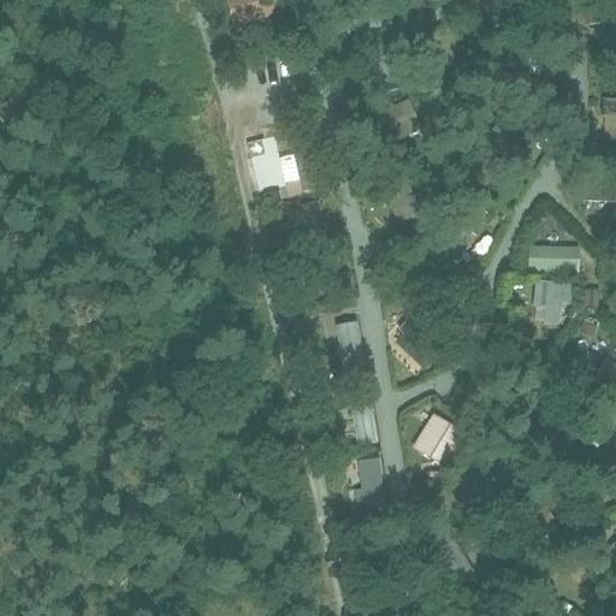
[(282,0),(225,0),(234,28),(285,12),(282,0)]
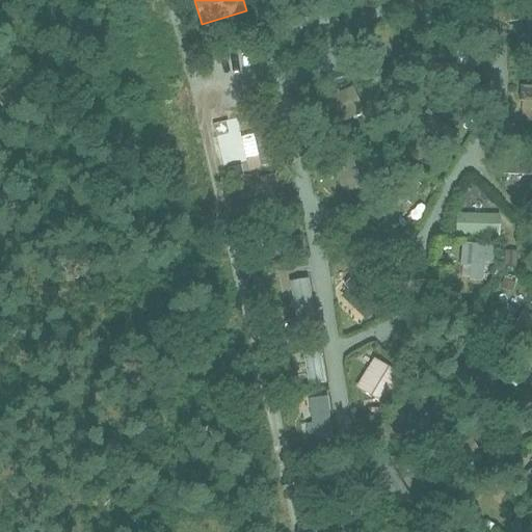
[(364,111),(352,86),(324,99),(337,125),(352,117),(353,120),(357,117),(356,114),(364,111)]
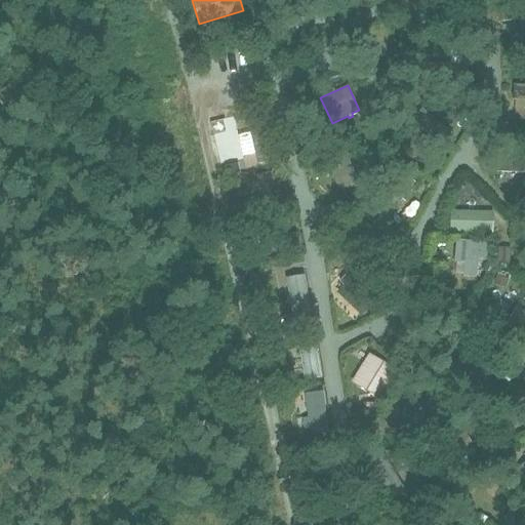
[(274,162),(265,120),(248,123),(257,166),(274,162)]
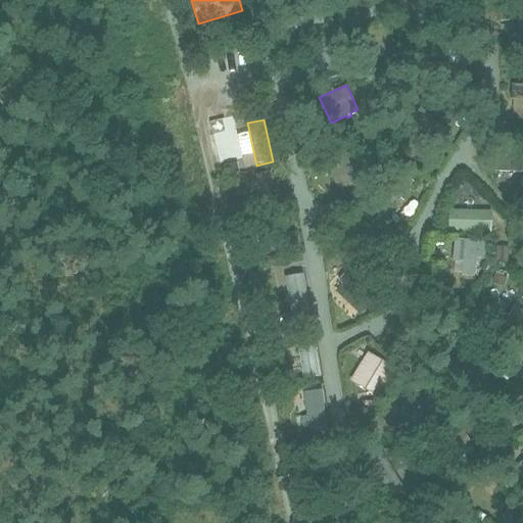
[(358,162),(346,143),(318,159),(326,175),(341,165),(353,187),(366,179),(357,162),(358,162)]
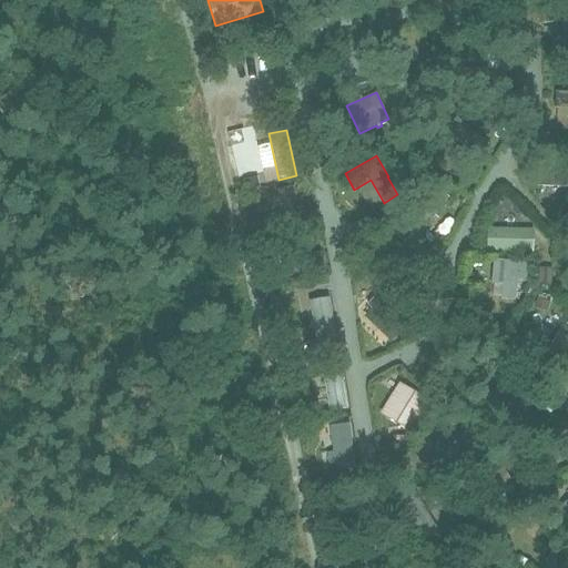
[(450,200),(439,188),(393,229),(404,241),(450,200)]
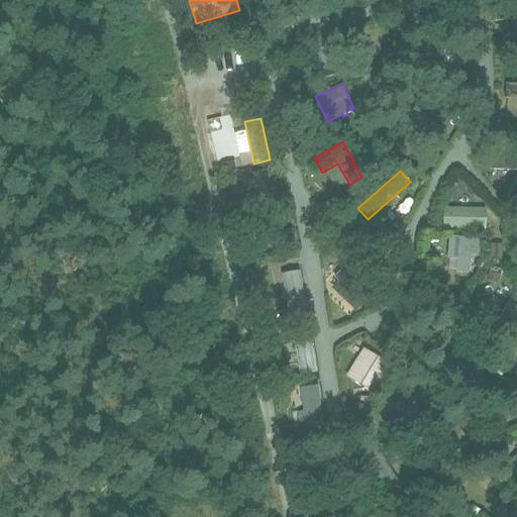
[(486,238),(448,235),(446,259),(457,260),(456,271),(470,272),(472,254),(484,255),(486,238)]
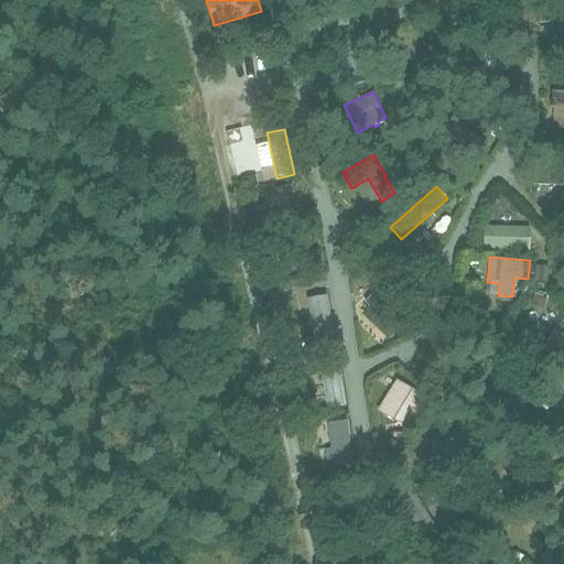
[(285,294),(284,283),(266,285),(267,297),(285,294)]
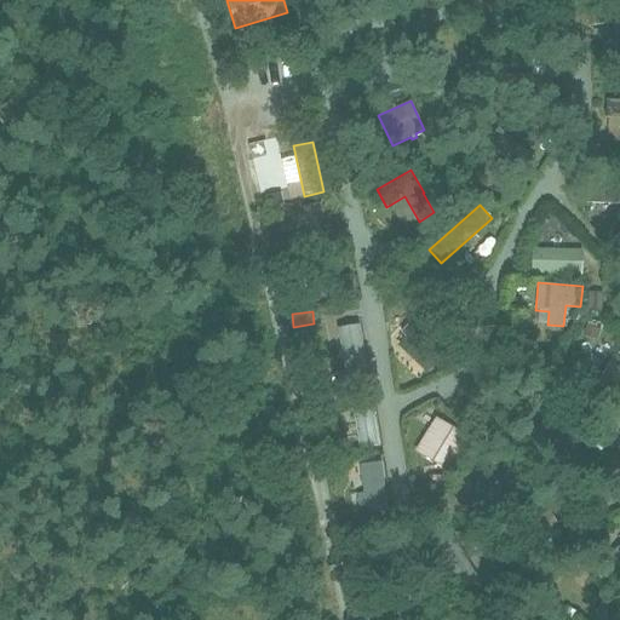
[(448,345),(422,319),(395,345),(412,361),(424,348),(435,359),(448,345)]
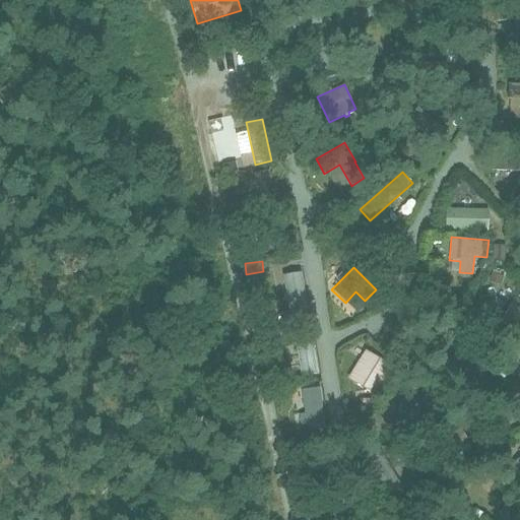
[(296,272),(278,275),(285,312),(275,314),(277,323),(304,319),(296,272)]
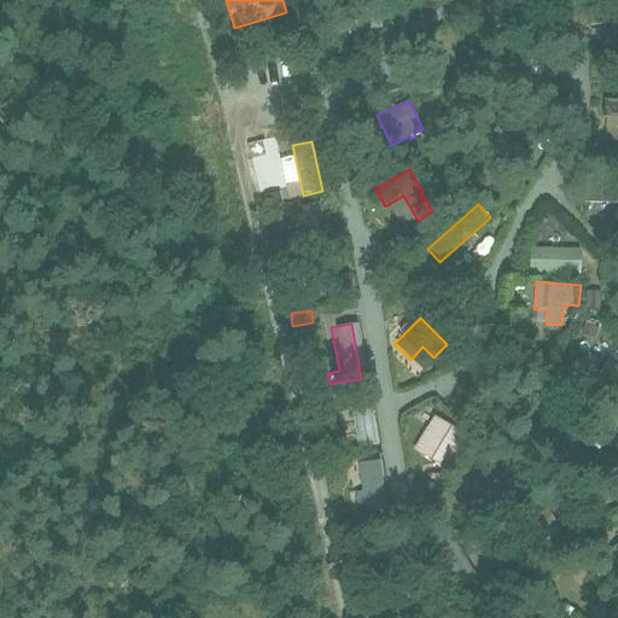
[(598,328),(586,324),(582,333),(595,338),(598,328)]
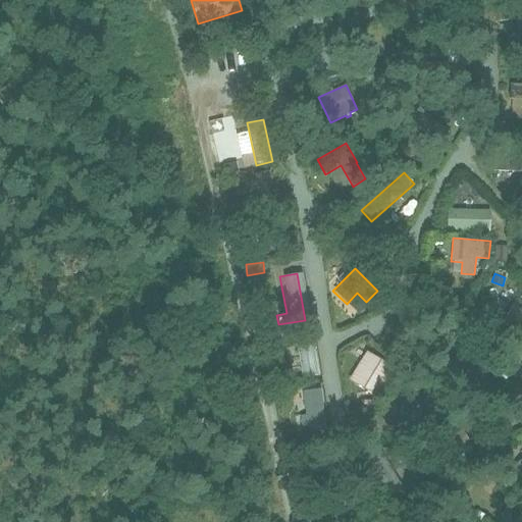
[(521,307),(514,303),(502,322),(521,335),(521,307)]
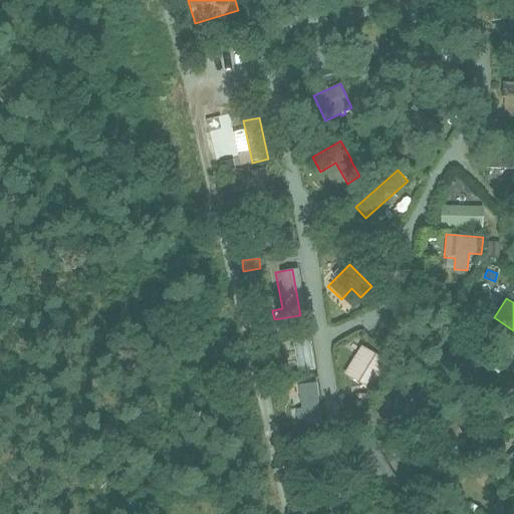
[(390,362),(361,345),(343,374),(371,392),(390,362)]
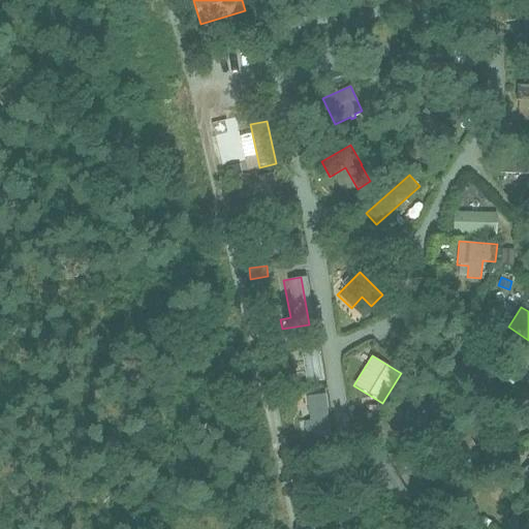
[(495,376),(472,361),(457,383),(478,399),(495,376)]
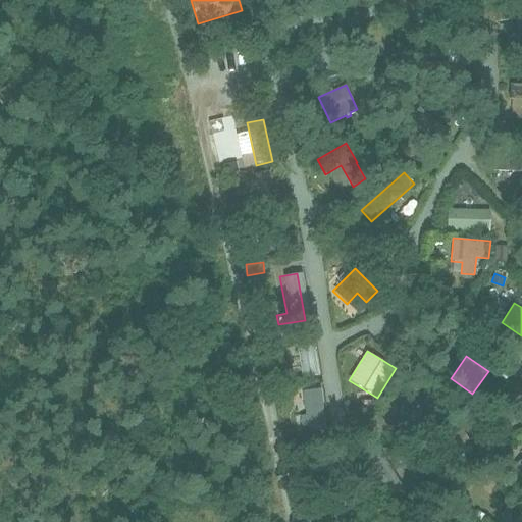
[(385,496),(401,487),(376,440),(360,450),(385,496)]
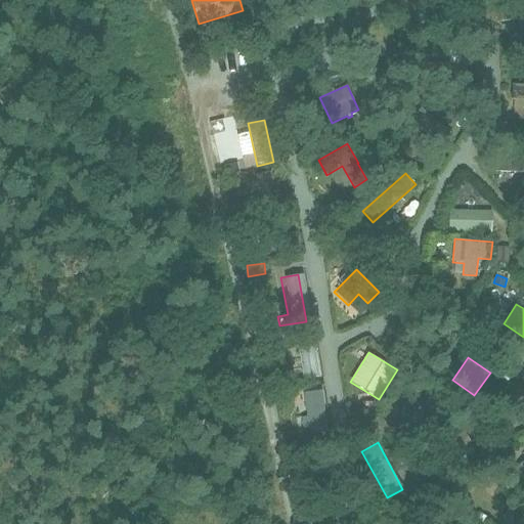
[(523,460),(515,469),(523,480),(523,460)]
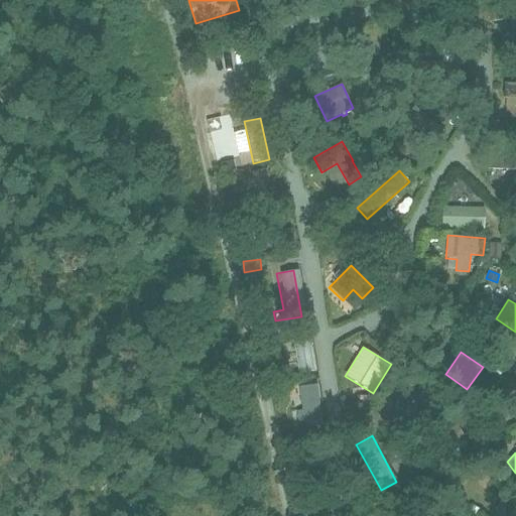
[(515,515),(515,503),(509,497),(491,512),(494,515),(515,515)]
